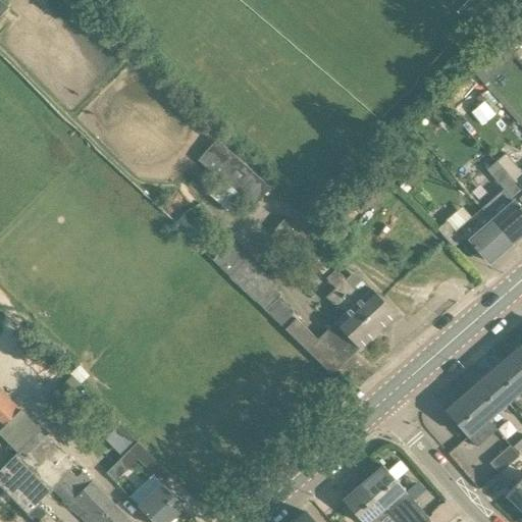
[(220,181),(239,161),(216,142),(199,162),(220,181)]
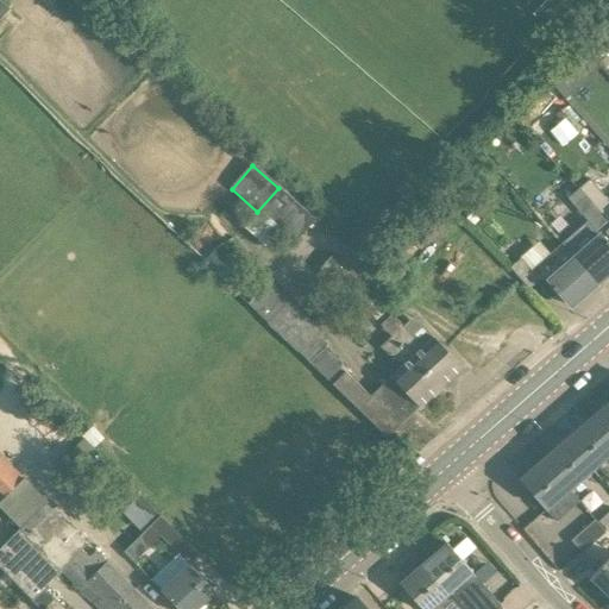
[(608,203),(589,181),(578,189),(606,223),(608,219),(608,203)]
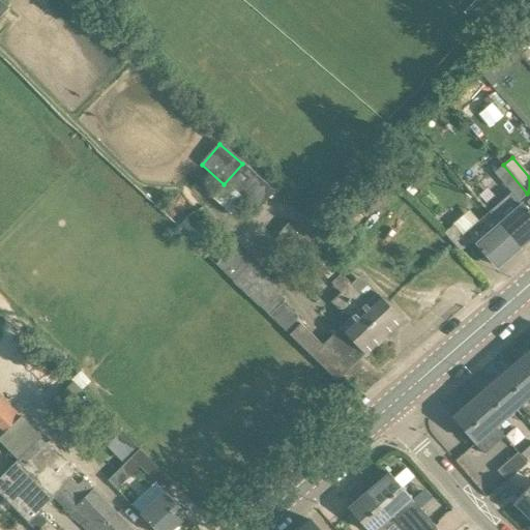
[(273,190),(242,164),(224,184),(241,200),(255,211),(273,190)]
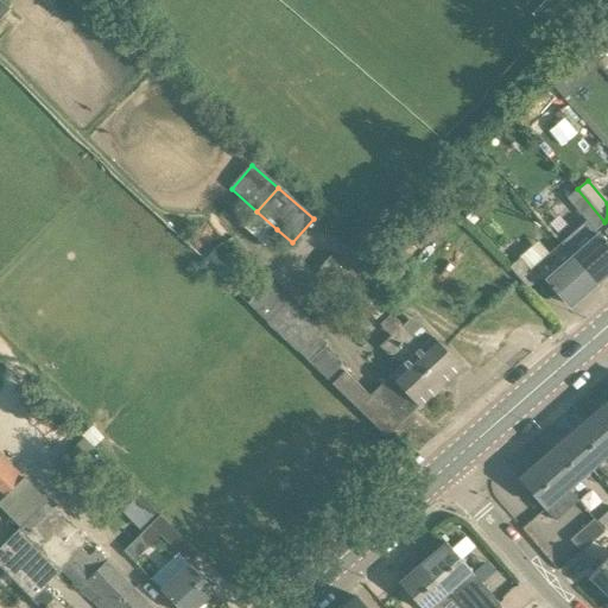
[(607,247),(594,232),(605,222),(577,189),(567,198),(587,222),(561,245),(595,285),(607,273),(607,247)]
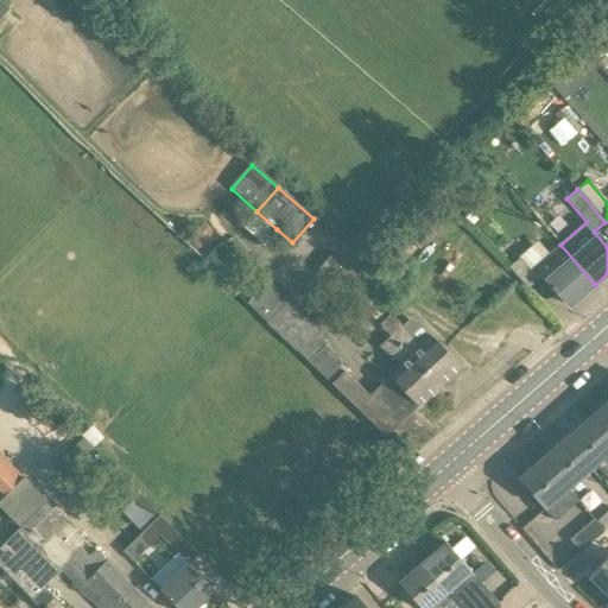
[(410,239),(419,249),(448,223),(438,213),(410,239)]
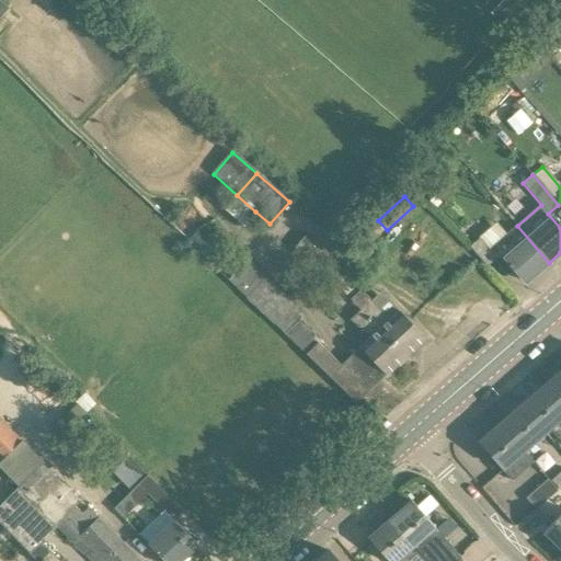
[(441,203),(434,196),(428,202),(434,208),(441,203)]
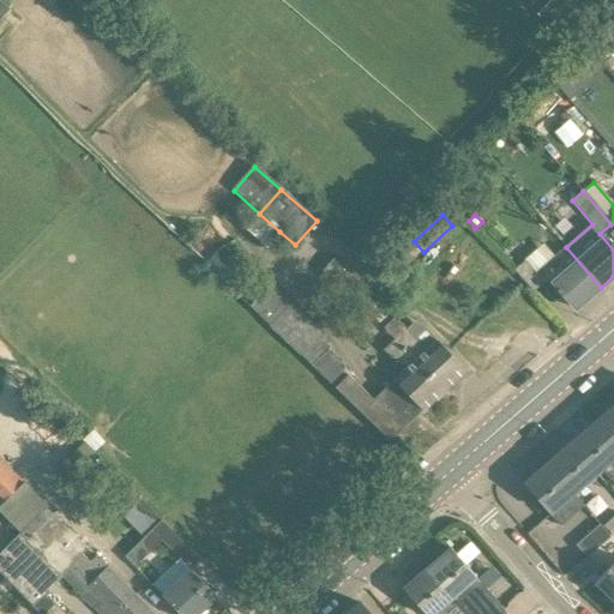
[(399,272),(419,252),(410,244),(391,264),(399,272)]
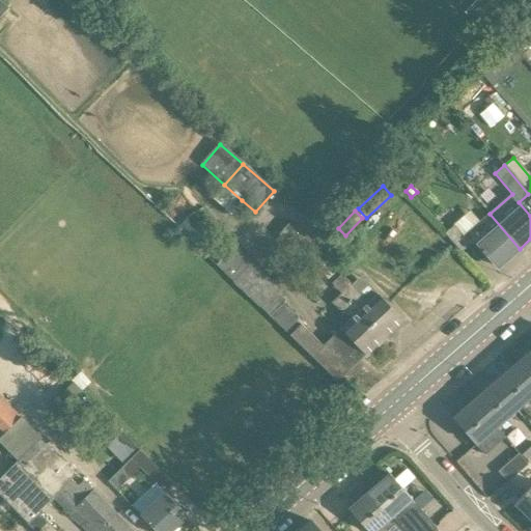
[(465,232),(480,221),(473,212),(457,224),(465,232)]
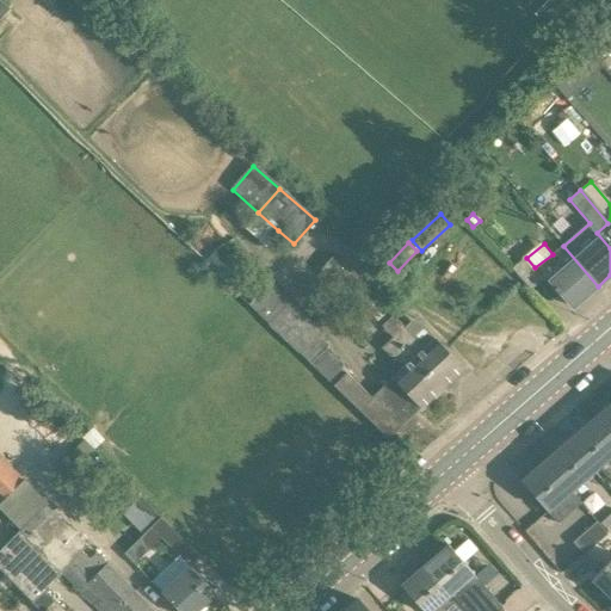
[(572,308),(598,287),(563,246),(532,272),(523,260),(511,271),(529,291),(545,277),(572,308)]
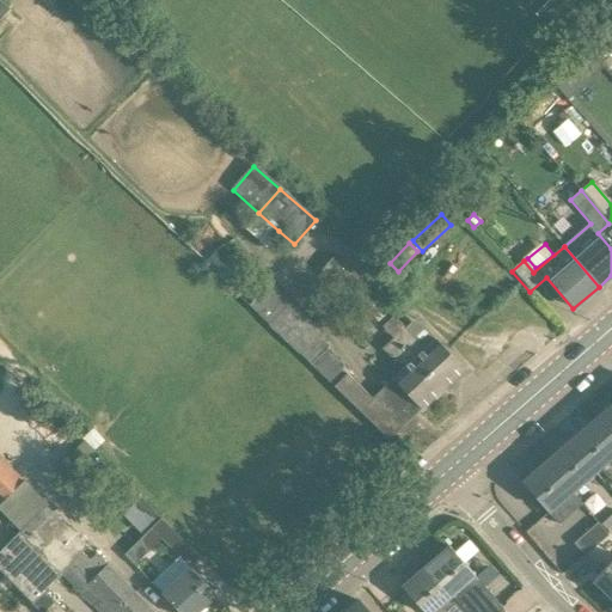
[(368,311),(381,297),(335,256),(322,270),(368,311)]
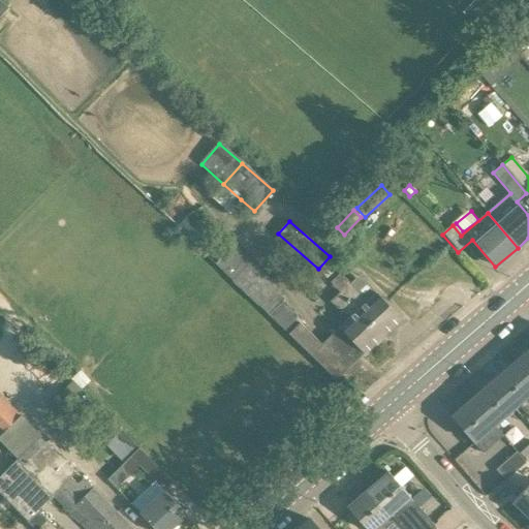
[(231,244),(231,243),(213,261),(335,379),(381,337),(340,292),(331,302),(345,316),(320,341),(292,316),(297,313),(282,301),(284,299),(277,290),(279,289),(276,285),(277,284),(231,244)]
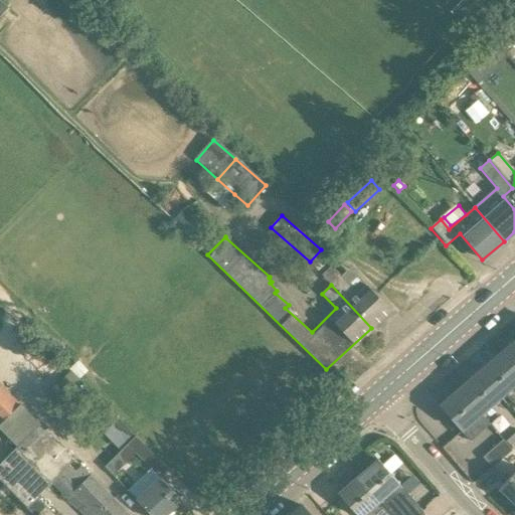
[(331,285),(371,328),(388,312),(365,287),(366,286),(349,269),(341,277),(331,267),(322,276),(331,285)]
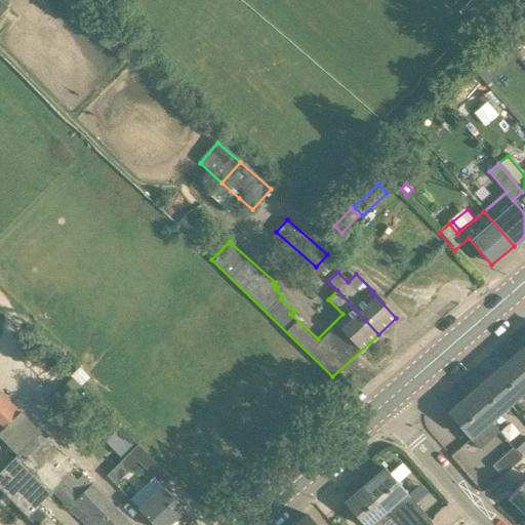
[(524,346),(506,363),(524,384),(524,346)]
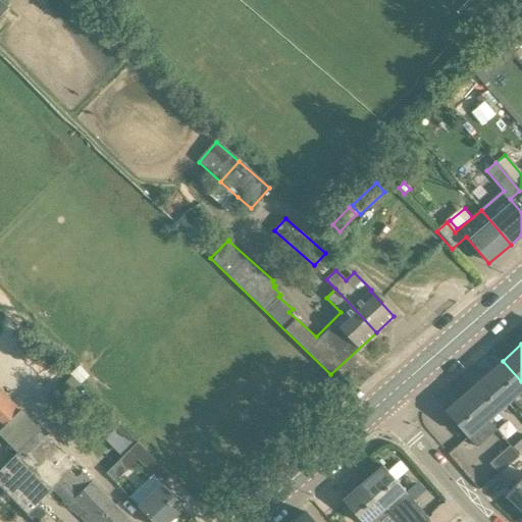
[(521,381),(503,361),(483,377),(506,403),(521,388),(521,381)]
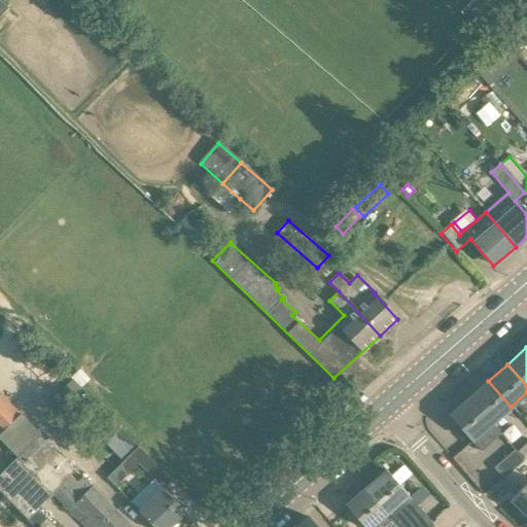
[(488,381),(468,398),(491,424),(511,407),(488,381)]
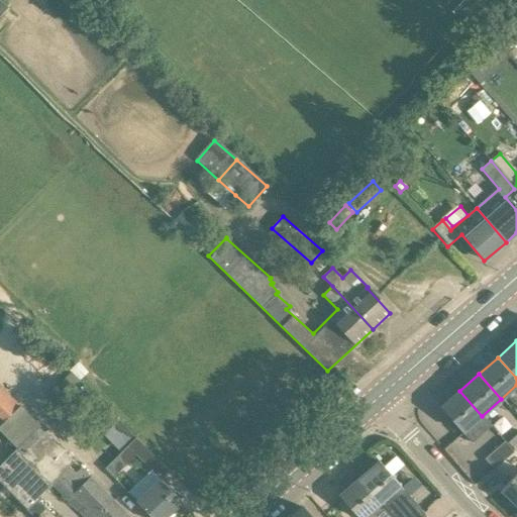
[(70,408),(85,393),(67,376),(52,391),(70,408)]
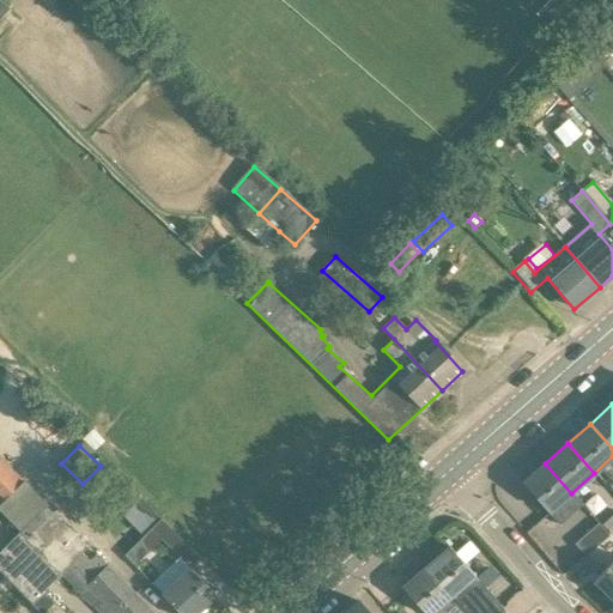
[(545,463),(522,484),(548,514),(559,527),(583,507),(571,493),(545,463)]
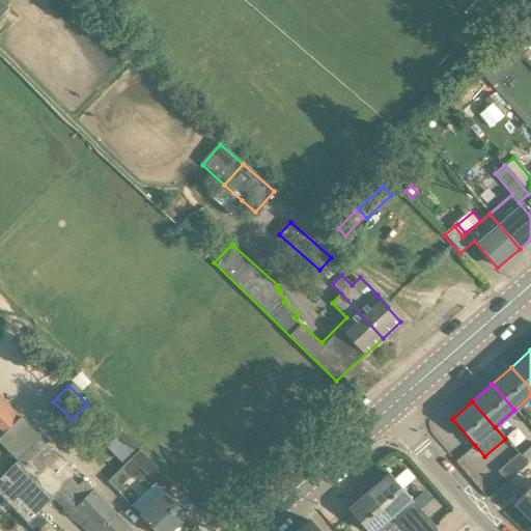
[(0,438),(16,422),(0,406),(0,438)]
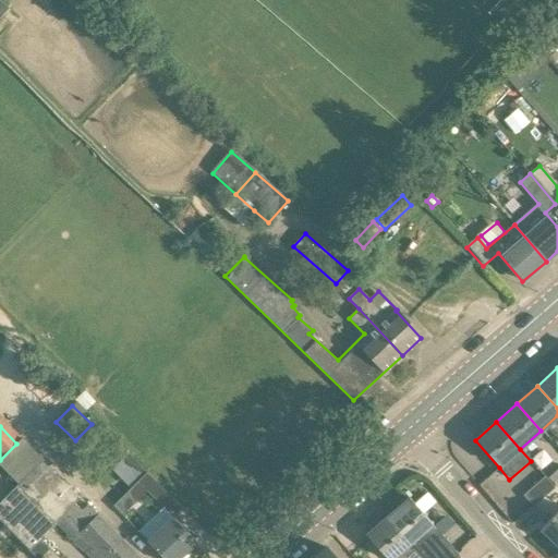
[(129,487),(144,472),(126,455),(111,469),(129,487)]
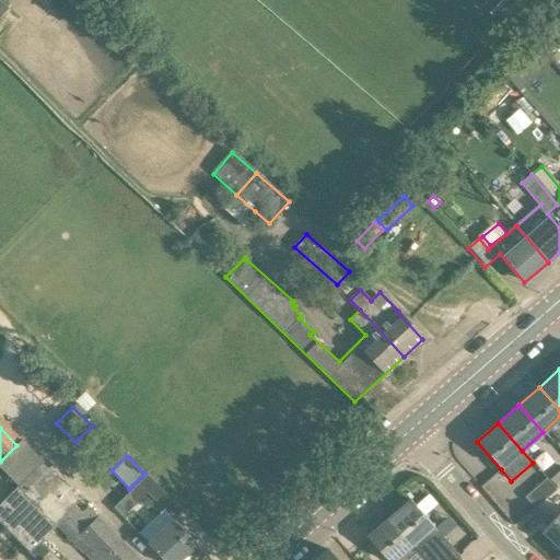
[(80,501),(48,470),(24,496),(55,526),(88,557),(90,559),(138,559),(88,509),(82,514),(74,505),(80,501)]
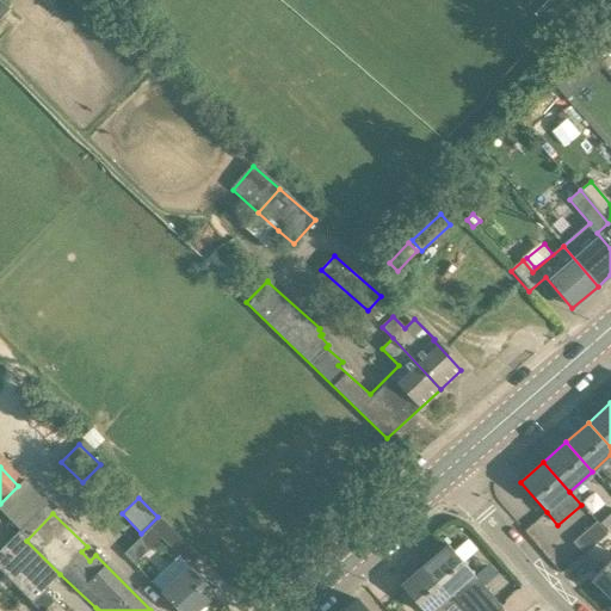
[(610,513),(600,524),(609,532),(610,530),(610,513)]
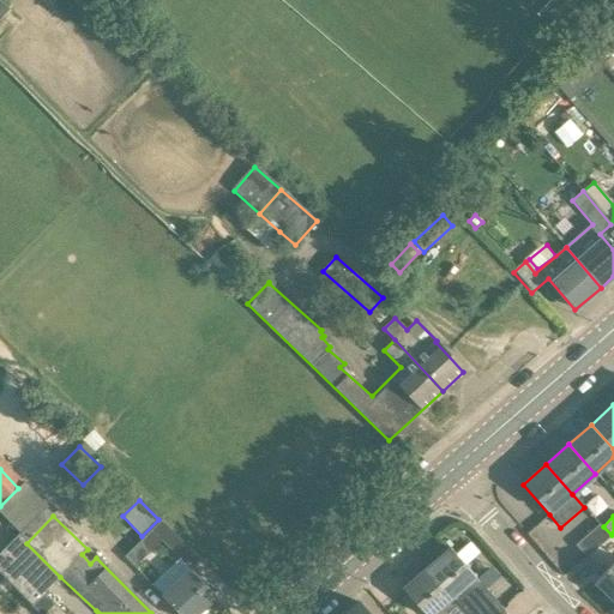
[(160,541),(190,570),(198,560),(161,522),(150,534),(160,541)]
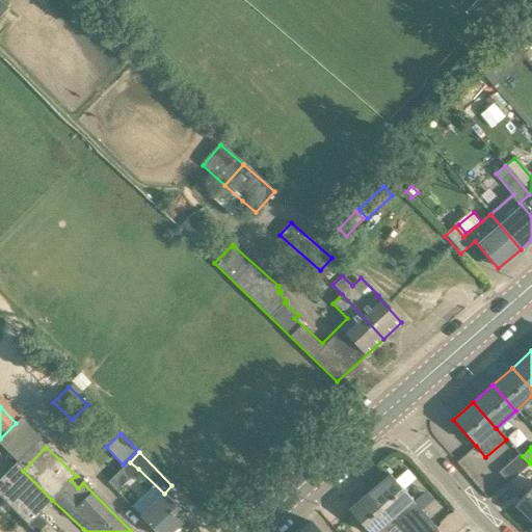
[(520,455),(499,473),(509,483),(529,466),(520,455)]
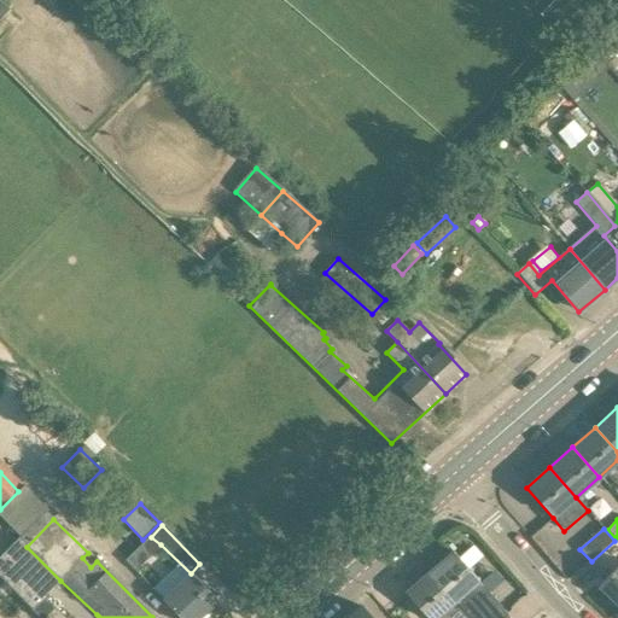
[(63,617),(44,598),(60,581),(27,547),(19,538),(0,557),(0,577),(40,617),(63,617)]
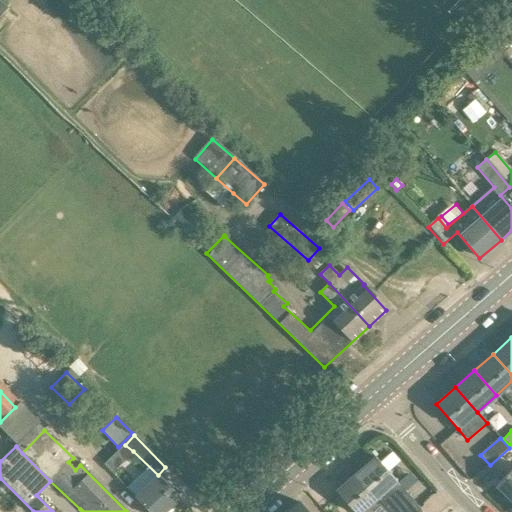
[(376,457),(356,474),(379,500),(388,511),(418,511),(419,511),(419,510),(420,509),(376,457)]
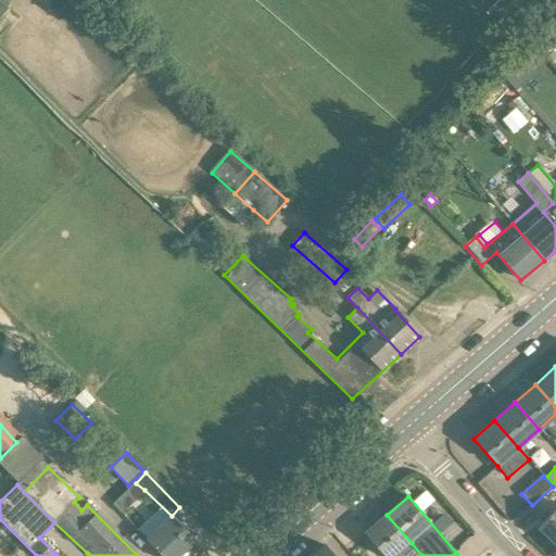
[(555,508),(538,528),(555,545),(555,508)]
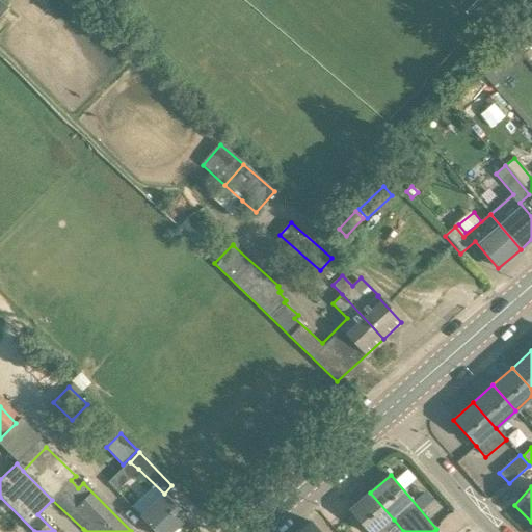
[(370,493),(349,511),(367,531),(403,531),(394,520),(370,493)]
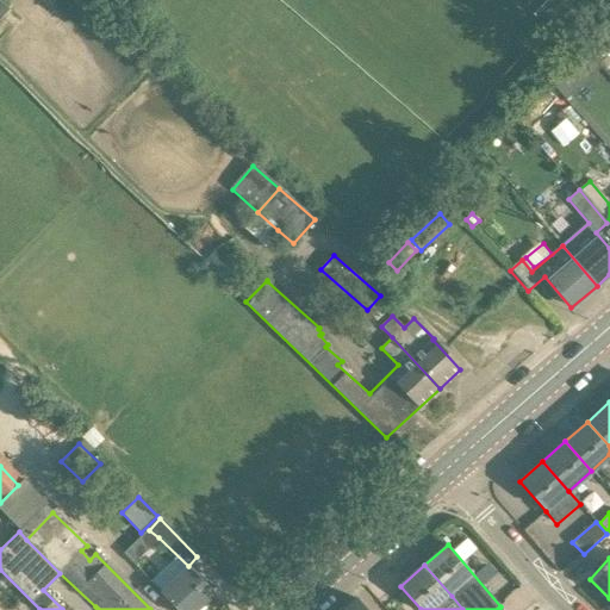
[(197,609),(215,593),(188,566),(161,592),(178,609),(197,609)]
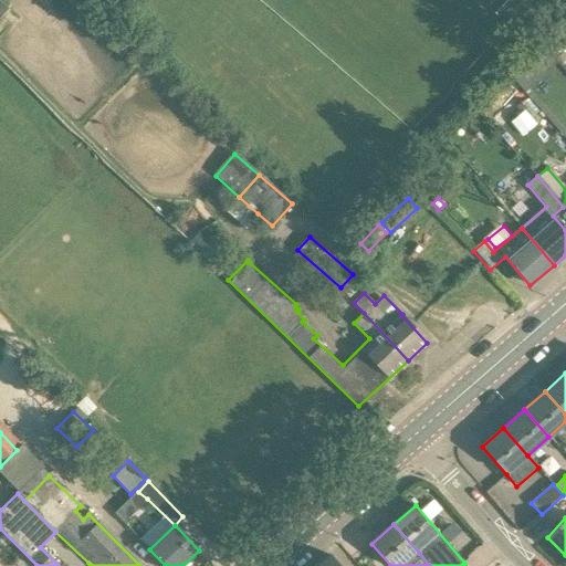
[(329,556),(317,565),(337,565),(329,557),(329,556)]
